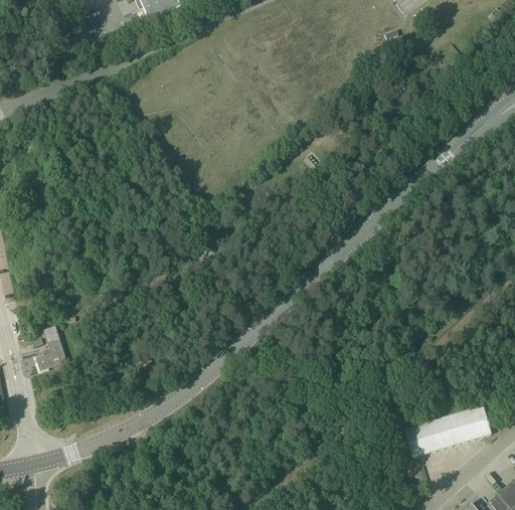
[(138,0),(142,8),(144,13),(148,21),(179,8),(175,0),(138,0)]
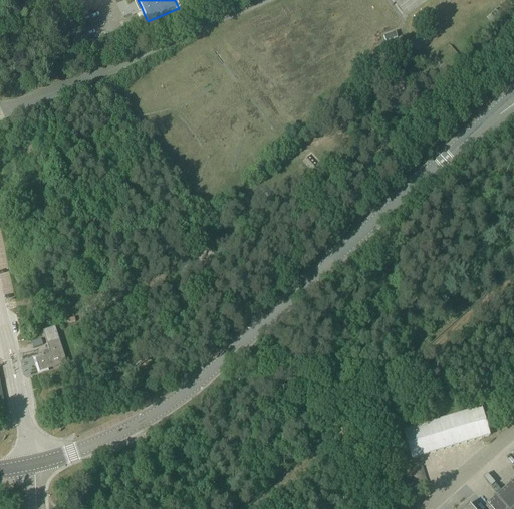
[(386,37),(397,33),(396,28),(383,32),(386,37)]
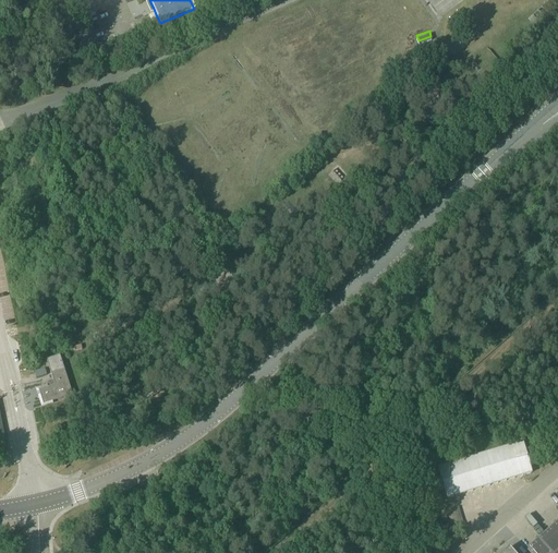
[(422,61),(428,49),(417,43),(411,55),(422,61)]
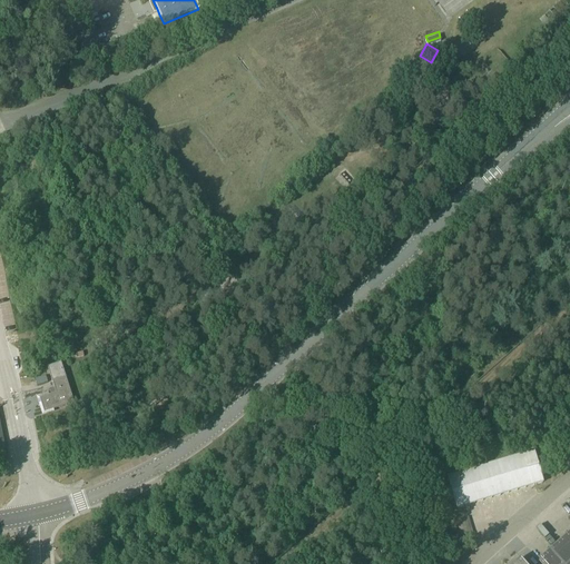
[(74,398),(61,358),(47,363),(53,384),(49,385),(51,391),(39,394),(43,408),(74,398)]
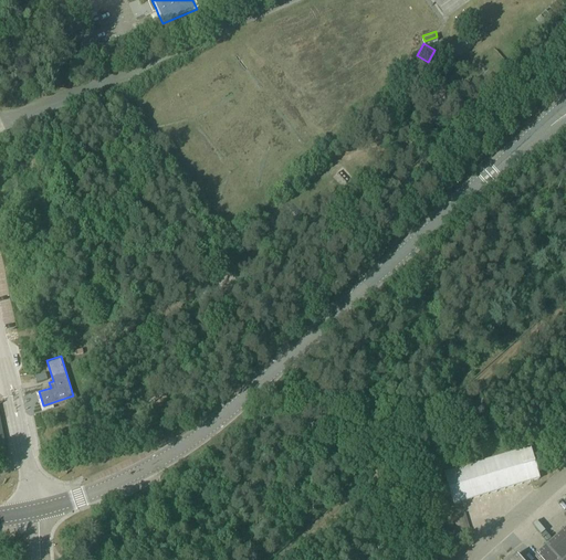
[(45,369),(34,372),(37,379),(46,376),(45,369)]
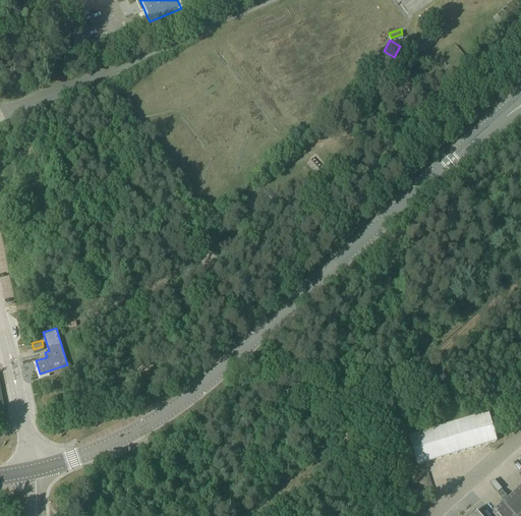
[(417,462),(497,439),(487,409),(408,434),(417,462)]
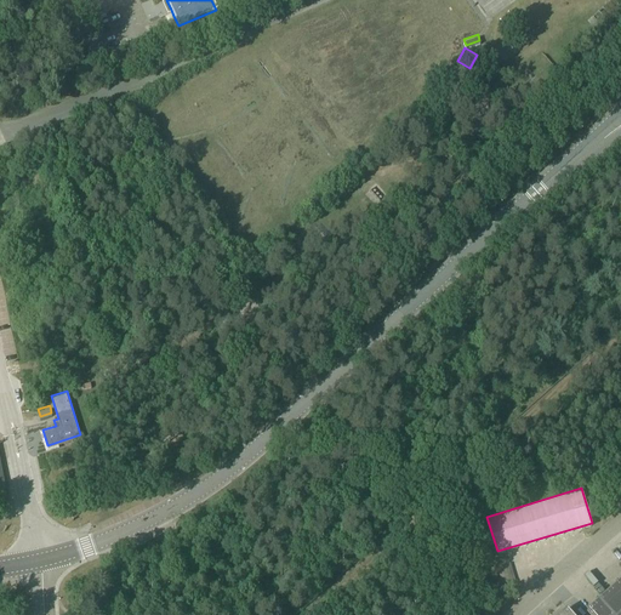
[(620,614),(620,575),(590,604),(587,607),(592,613),(588,614),(575,614),(567,604),(553,614),(620,614)]
